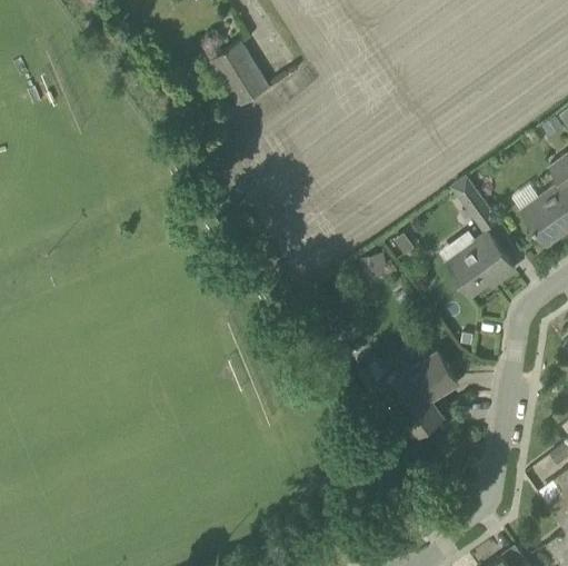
[(209,61),(237,107),(270,86),(241,41),(209,61)]
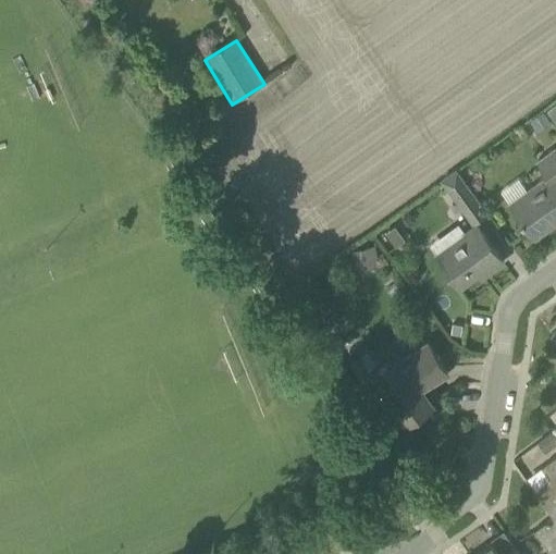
[(538,136),(551,126),(543,114),(529,124),(538,136)]
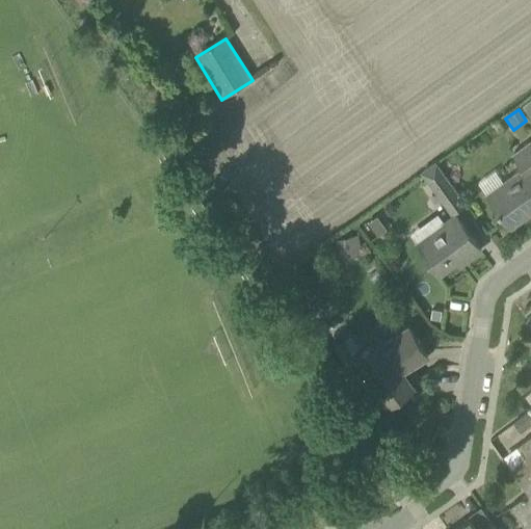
[(523,169),(485,196),(507,227),(530,209),(530,142),(513,156),(523,169)]
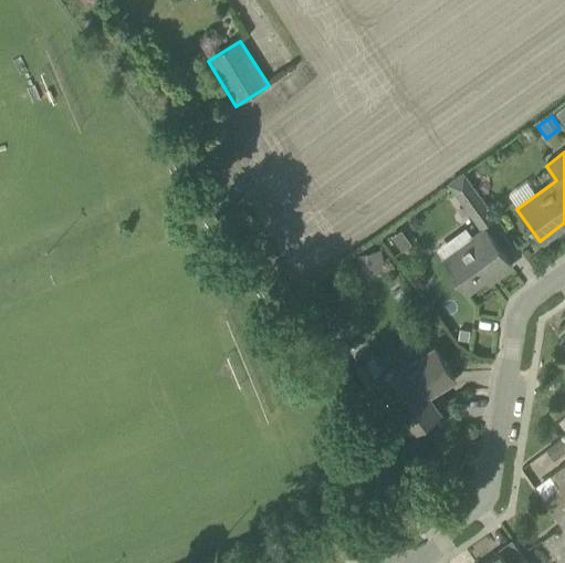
[(494,219),(462,174),(446,185),(478,230),(494,219)]
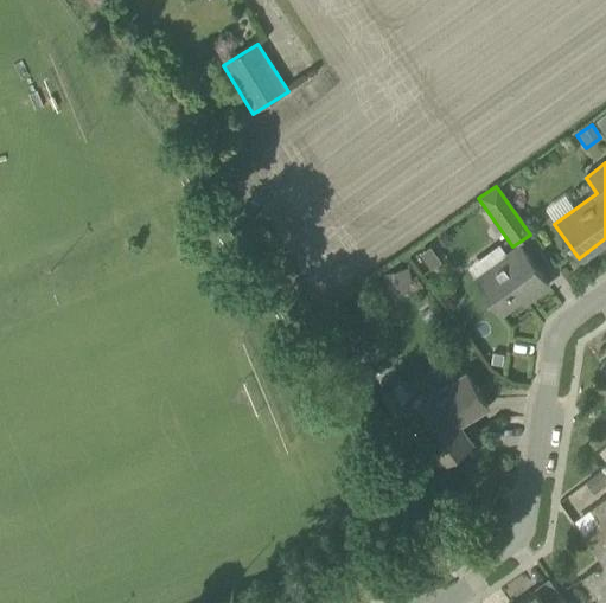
[(520,248),(474,280),(501,315),(527,295),(530,300),(548,287),(520,248)]
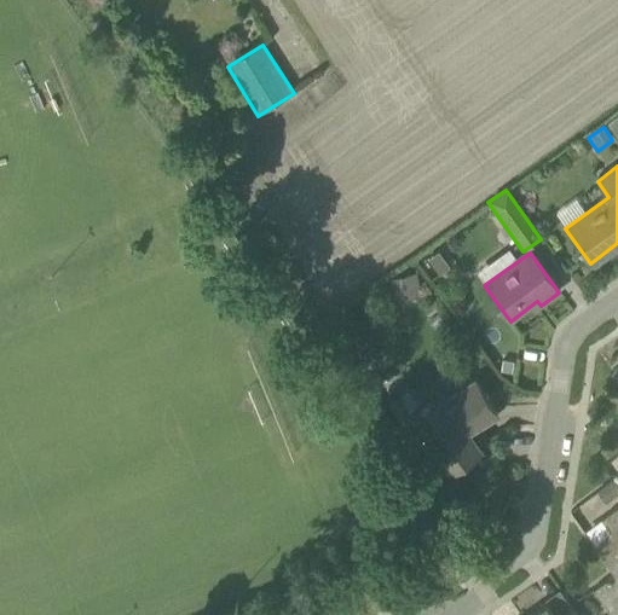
[(394,302),(421,297),(416,276),(391,282),(394,302)]
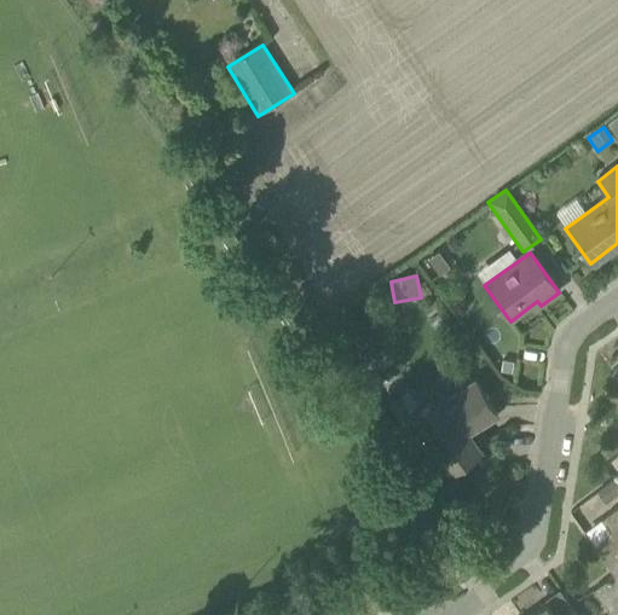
[(440,398),(411,418),(451,474),(480,453),(467,436),(497,413),(474,382),(445,404),(440,398)]
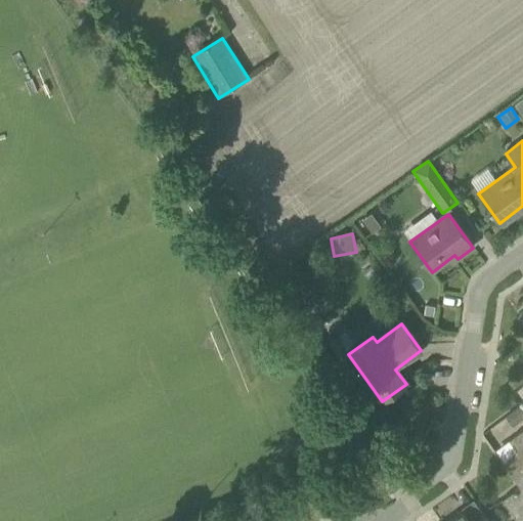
[(519,408),(508,416),(516,427),(522,421),(522,414),(519,408)]
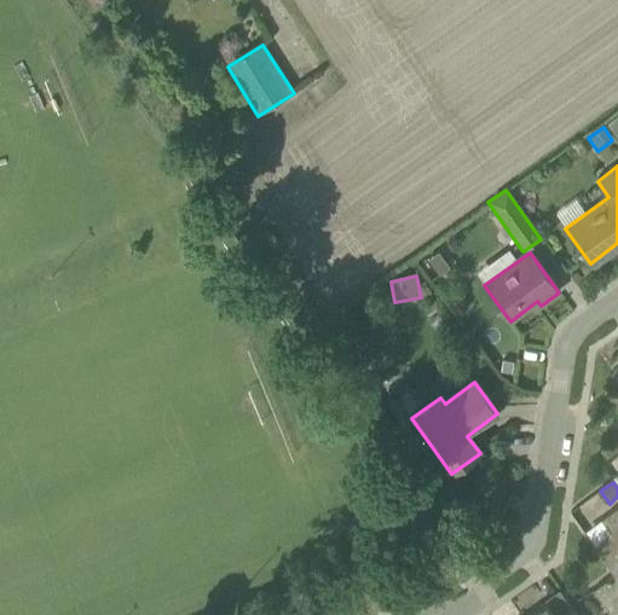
[(617,508),(604,518),(613,533),(593,547),(613,576),(614,578),(617,574),(617,508)]
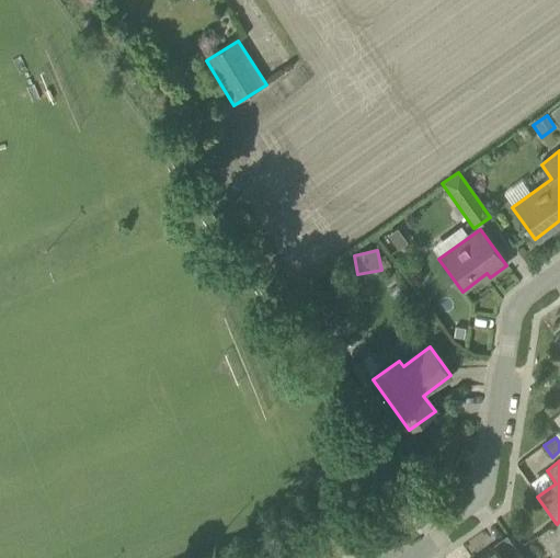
[(559,521),(557,524),(556,523),(536,536),(550,557),(552,557),(559,551),(559,521)]
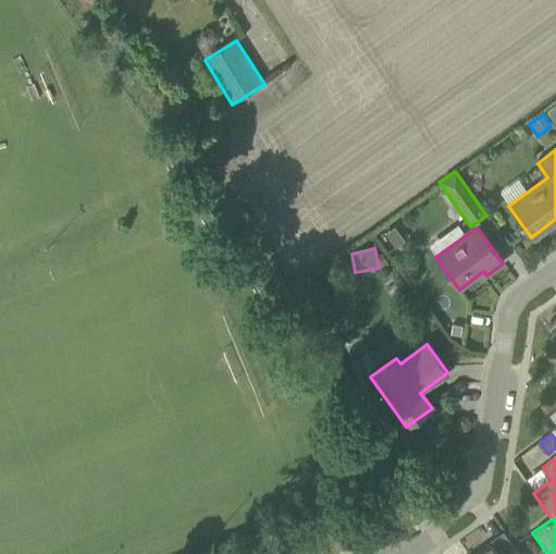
All buildings are outlined.
